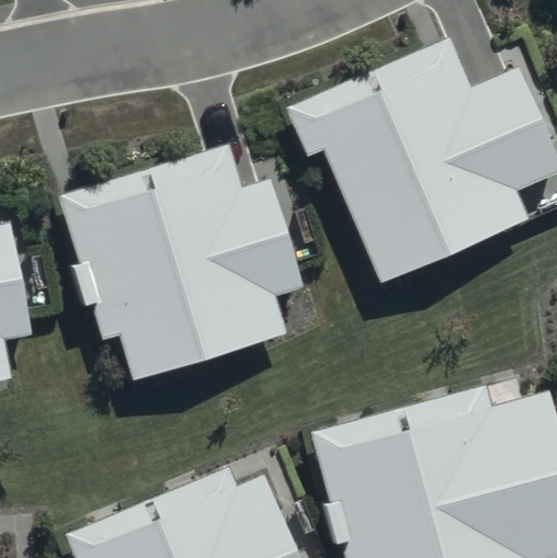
[(324,150),(379,280),(529,217),(518,191),(556,173),(556,159),(516,66),(473,84),(452,36),(284,106),(306,158),(324,150)]
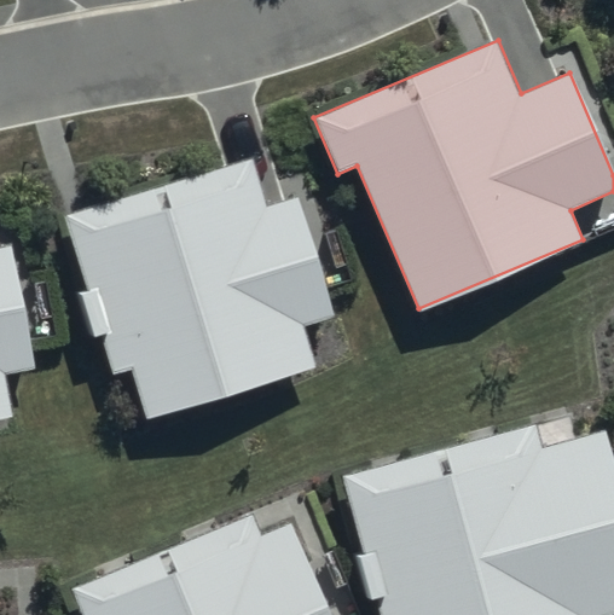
[(128,357),(146,419),(317,367),(305,328),(335,318),(297,196),(267,206),(253,157),(64,214),(110,363),(128,357)]
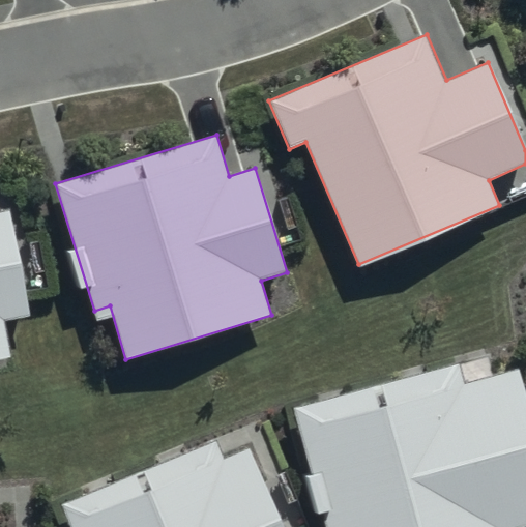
[(0,359),(5,358),(0,330),(0,322),(25,318),(5,211),(0,211),(0,359)]
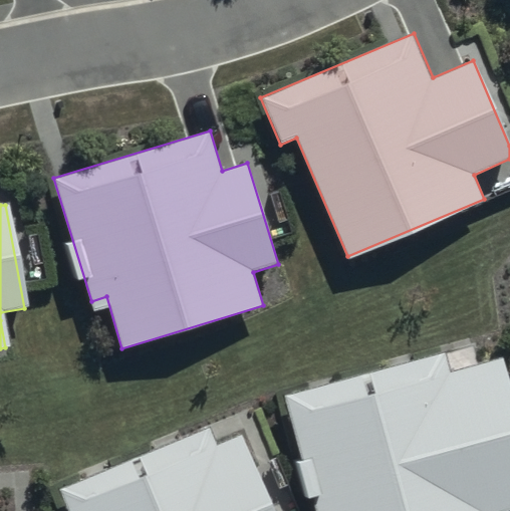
[(443,354),(284,396),(314,510),(501,510),(509,508),(509,393),(500,357),(447,371),(443,354)]
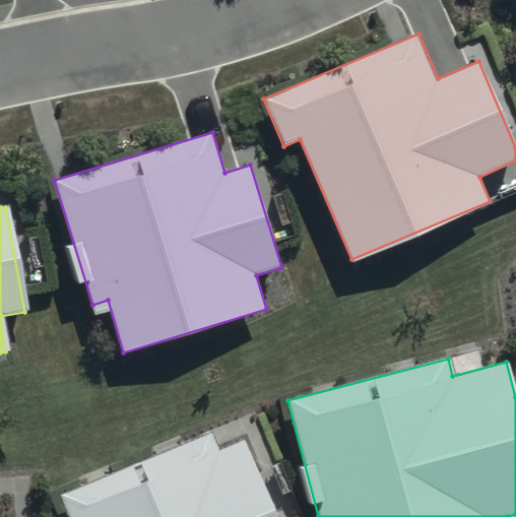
[(278,516),(257,463),(233,472),(217,434),(64,495),(72,516),(278,516)]
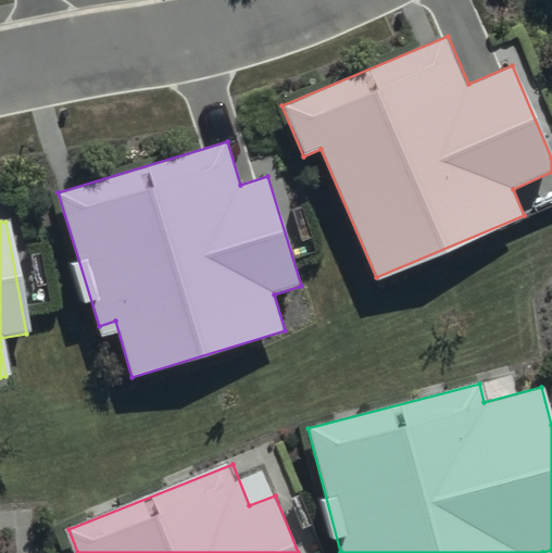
All buildings are outlined.
